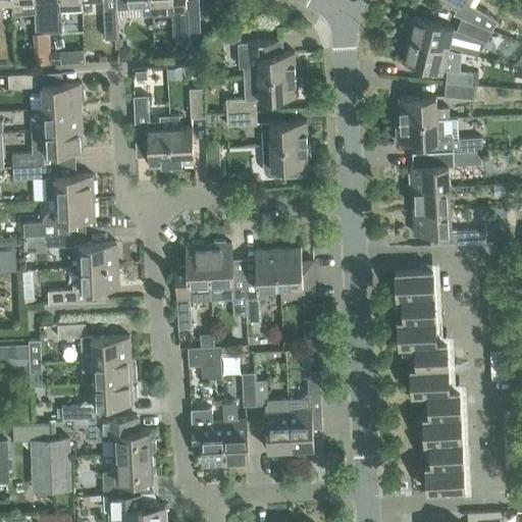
[(41,0),(12,0),(12,12),(35,12),(36,34),(49,33),(47,3),(42,3),(41,0)]
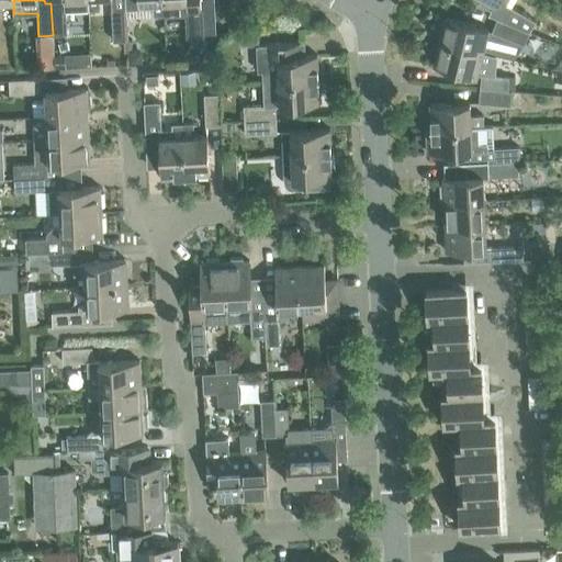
[(66,11),(89,10),(88,0),(56,0),(57,2),(51,3),(53,35),(67,34),(66,11)]
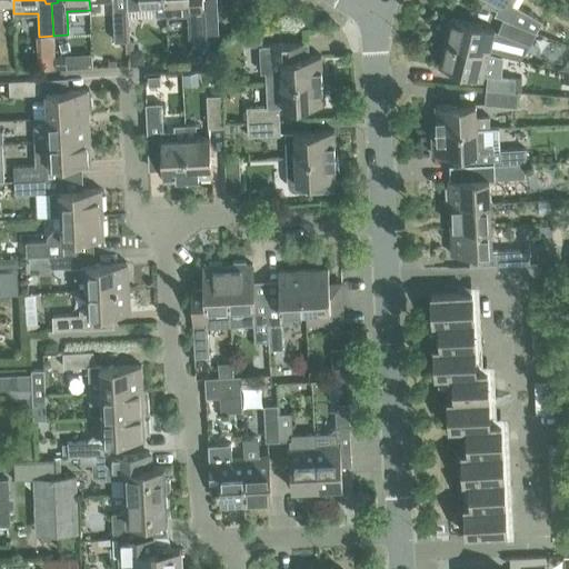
[(89,0),(90,10),(101,9),(100,0),(89,0)]
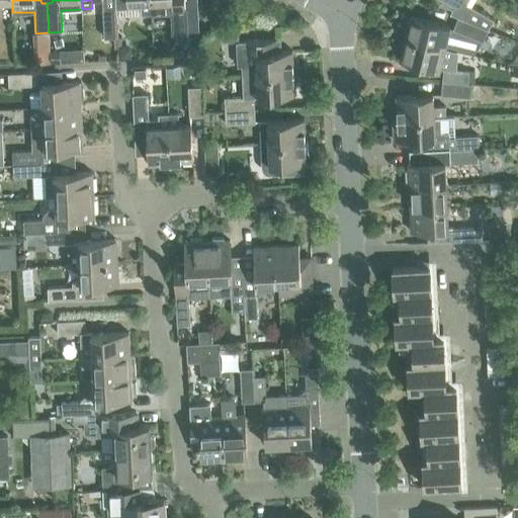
[(102,0),(103,8),(104,37),(117,36),(116,14),(116,7),(116,3),(115,0),(102,0)]
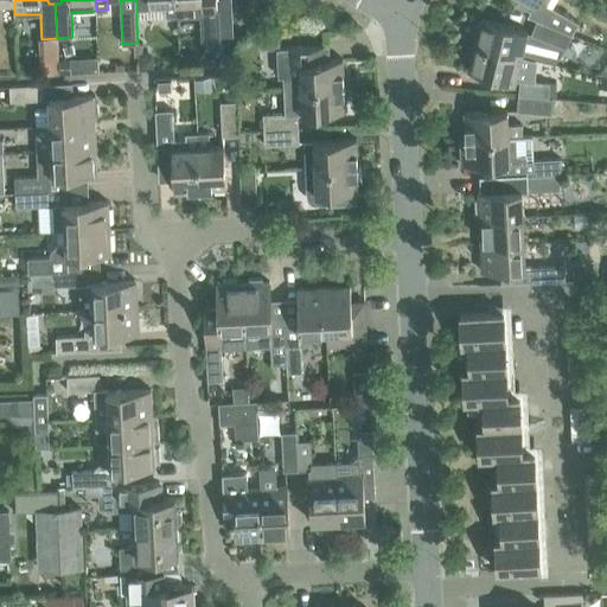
[(135,0),(136,4),(165,2),(166,17),(177,16),(176,2),(177,1),(176,0),(135,0)]
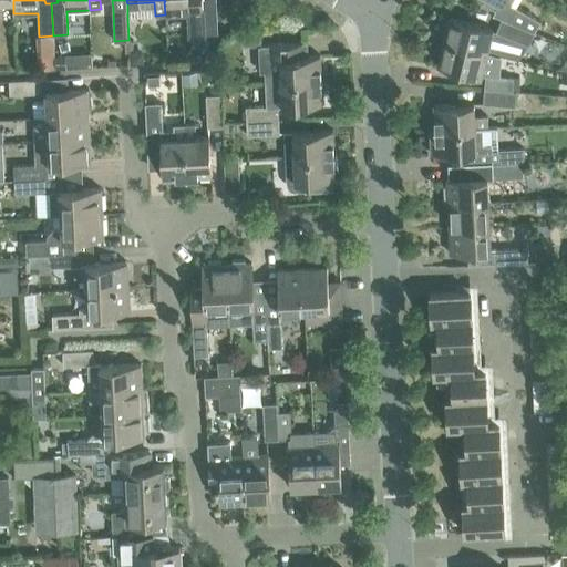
[(164,2),(165,14),(188,13),(189,38),(204,37),(203,4),(202,0),(164,0),(165,1),(164,2)]
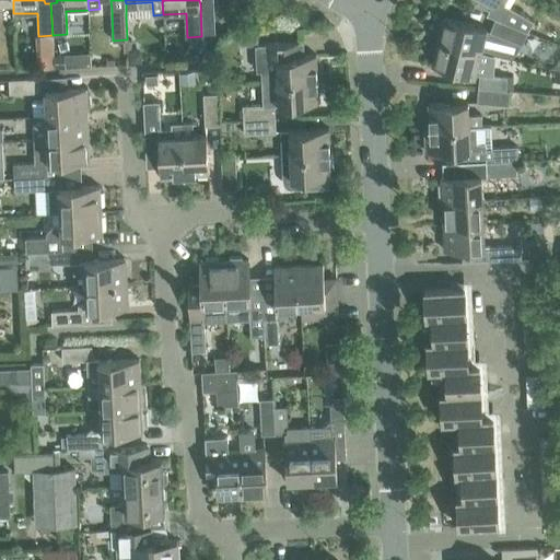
[(512,0),(478,0),(477,3),(489,10),(487,14),(496,19),(527,32),(534,21),(509,7),(512,0)]
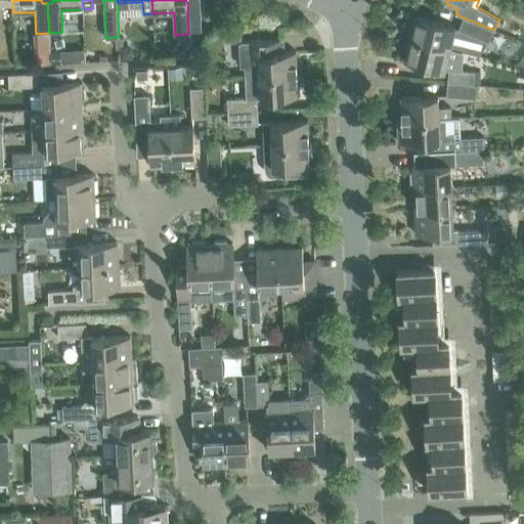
[(416,16),(410,39),(450,48),(455,27),(416,16)]
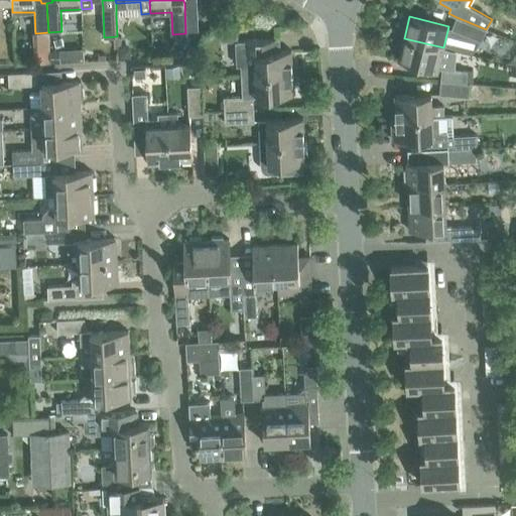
[(486,29),(457,17),(452,28),(482,41),(486,29)]
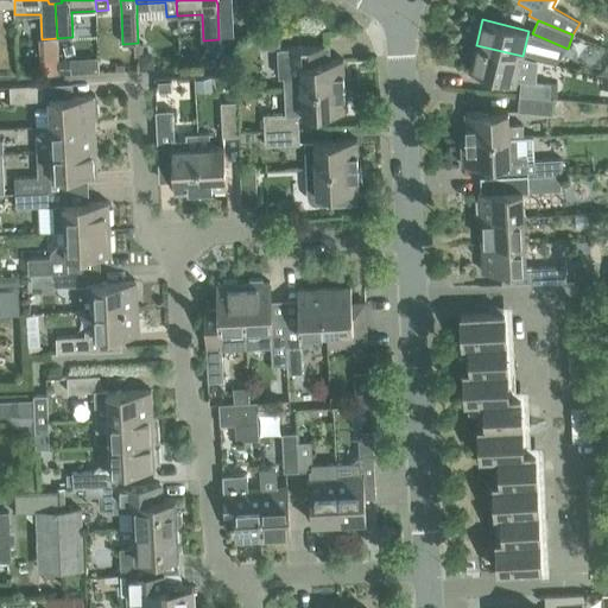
[(276,49),(277,64),(292,63),(292,75),(284,76),(284,89),(302,88),(344,86),(343,59),(321,61),(320,46),(280,49),(279,36),(259,37),(259,50),(276,49)]
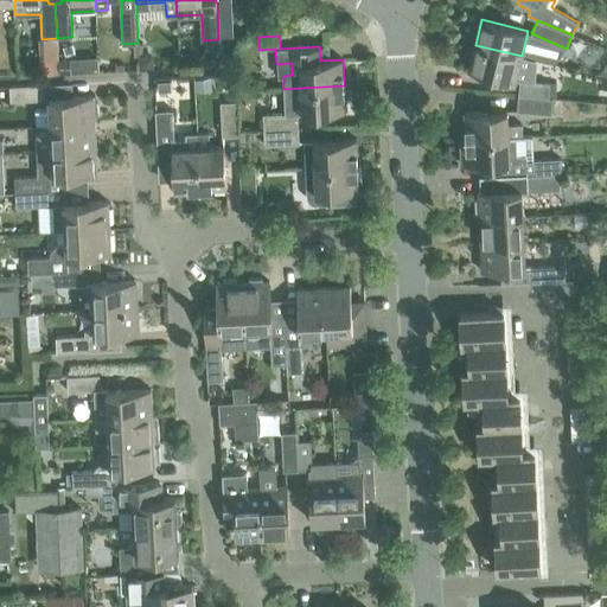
[(535,59),(522,56),(475,45),(468,70),(519,83),(518,95),(554,98),(555,98),(557,83),(534,82),(535,59)]
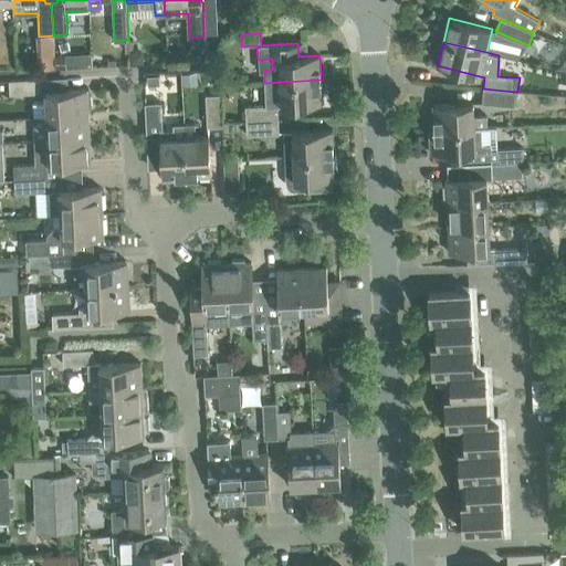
[(144,63),(144,56),(138,51),(130,51),(130,64),(144,63)]
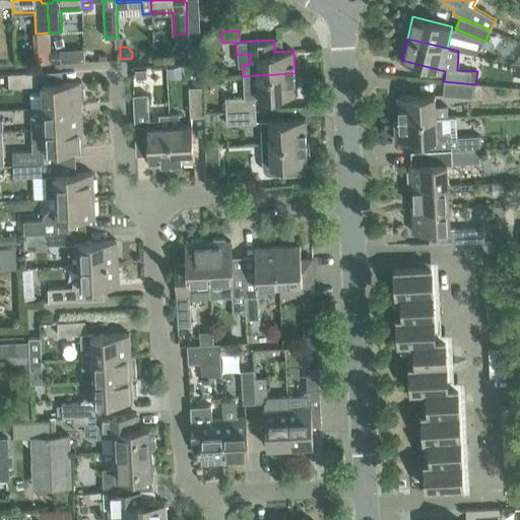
[(60,63),(60,51),(50,51),(51,63),(60,63)]
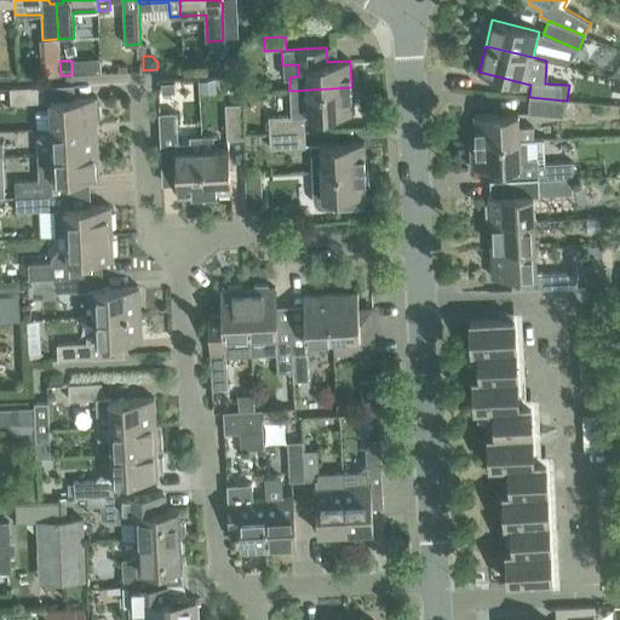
[(216,87),(214,79),(199,81),(201,90),(216,87)]
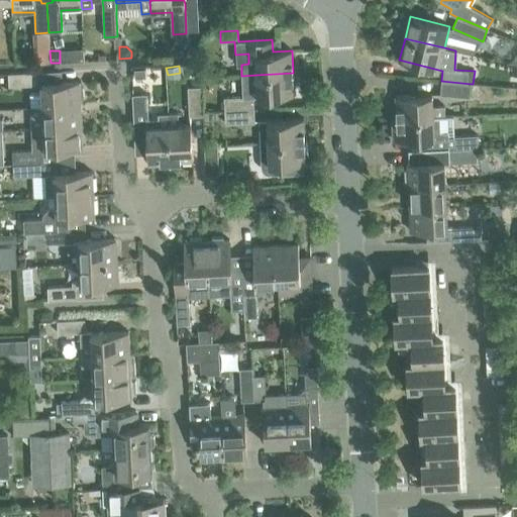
[(145,69),(135,69),(135,77),(145,76),(145,69)]
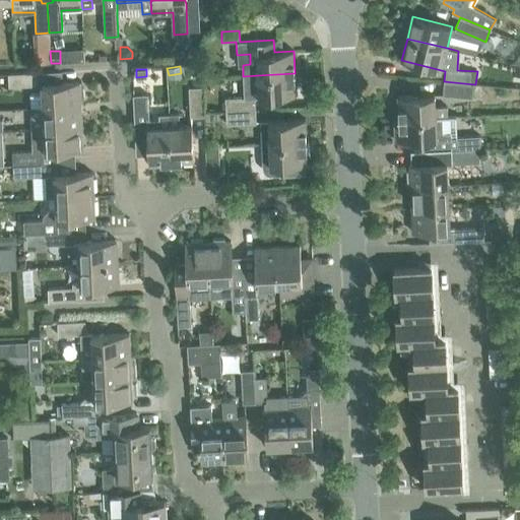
[(37,72),(8,74),(9,87),(38,85),(37,72)]
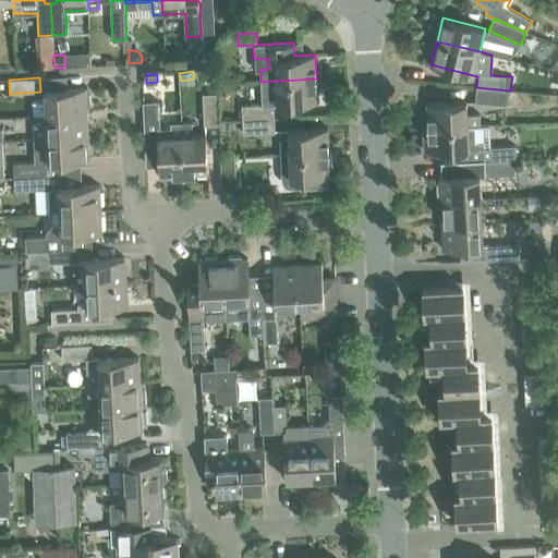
[(277,81),(261,82),(262,94),(278,93),(278,105),(317,102),(316,79),(277,81)]
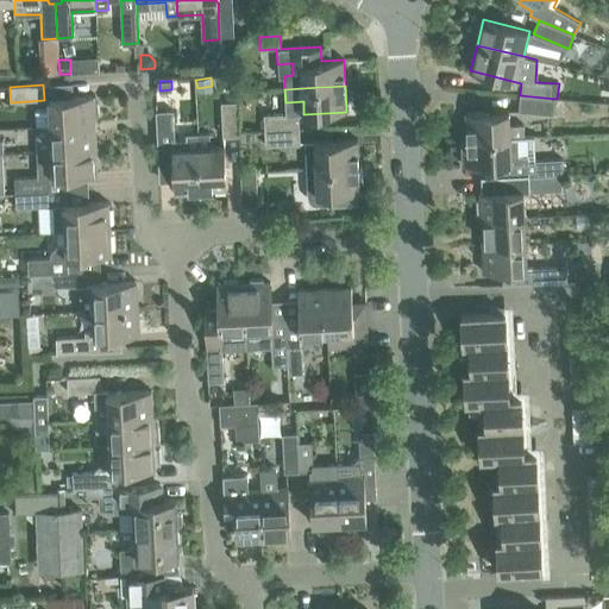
[(553,114),(556,99),(520,95),(519,111),(553,114)]
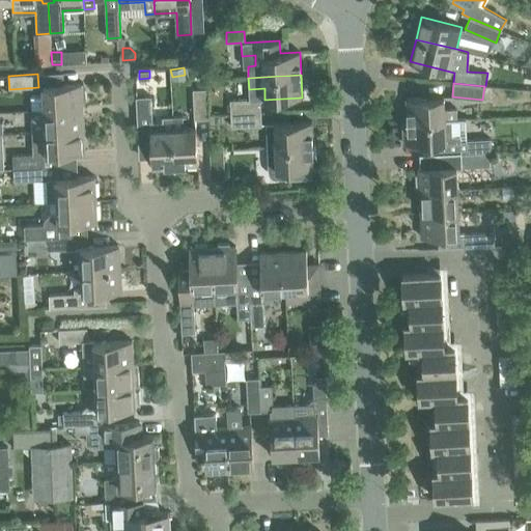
[(30,95),(30,110),(44,109),(83,107),(82,102),(84,102),(86,100),(85,90),(84,89),(82,89),(81,84),(43,86),(44,94),(30,95)]
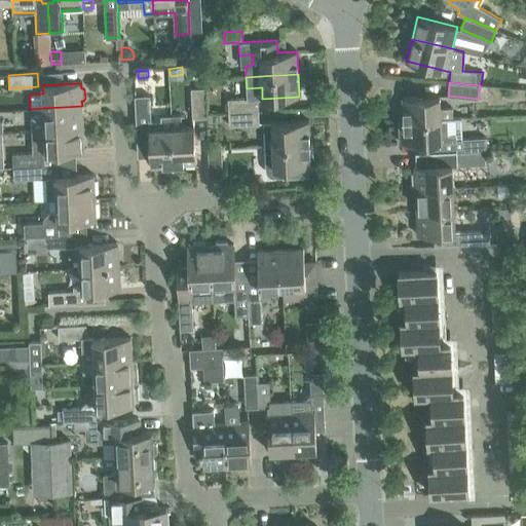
[(204,88),(191,88),(193,119),(207,118),(204,88)]
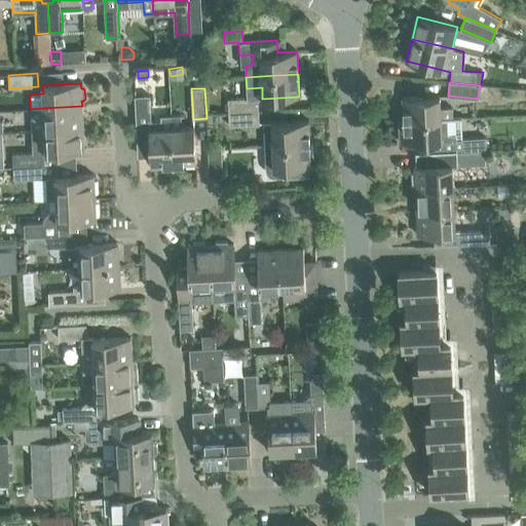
[(452,107),(440,108),(440,96),(403,98),(404,120),(453,117),(452,107)]
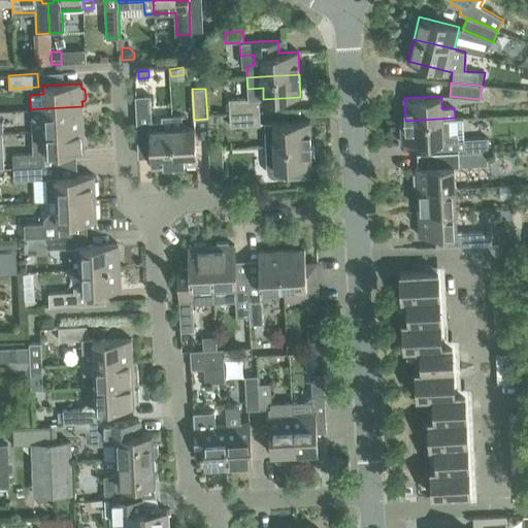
[(151,98),(135,99),(137,142),(150,141),(151,167),(174,165),(172,129),(171,117),(162,117),(162,122),(152,123),(151,98)]
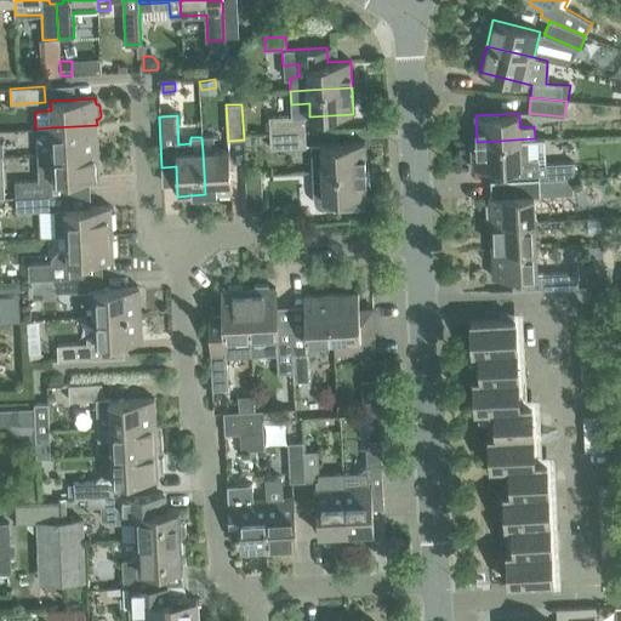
[(271,134),(306,131),(305,115),(269,118),(271,134)]
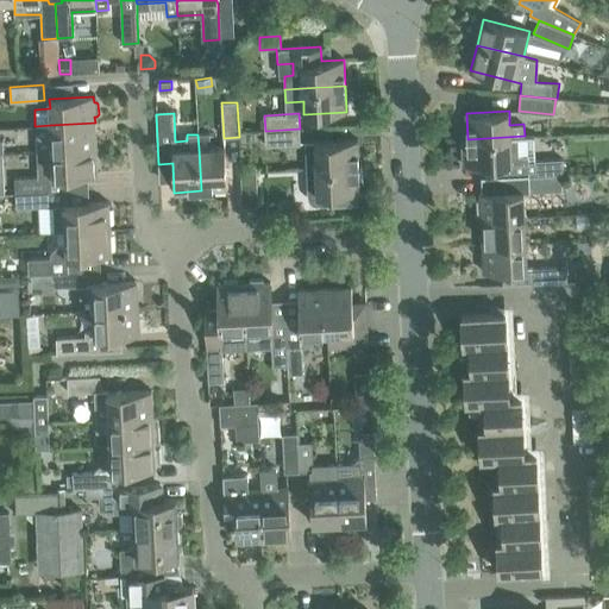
[(50,125),(35,126),(36,152),(51,151),(96,149),(95,123),(50,125)]
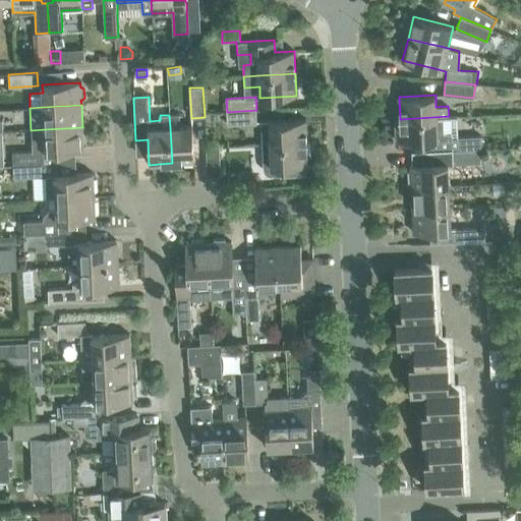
[(256,110),(227,112),(227,125),(256,123),(256,110)]
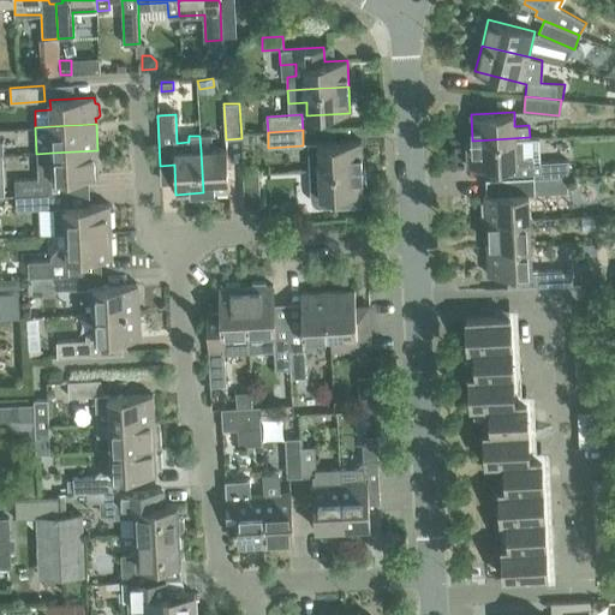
[(201,150),(203,192),(230,191),(227,149),(213,149),(212,135),(199,136),(201,150)]
